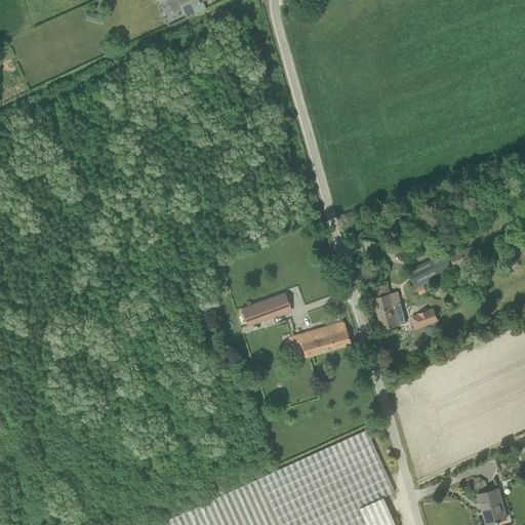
[(193,4),(201,0),(176,0),(178,2),(179,2),(186,17),(197,12),(193,4)]
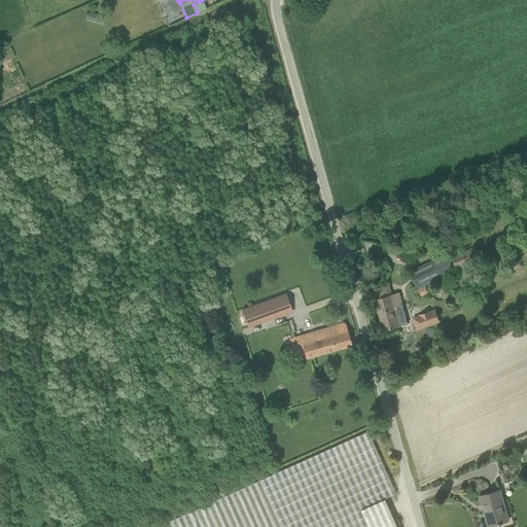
[(457,269),(468,264),(481,258),(476,247),(452,257),(457,269)]
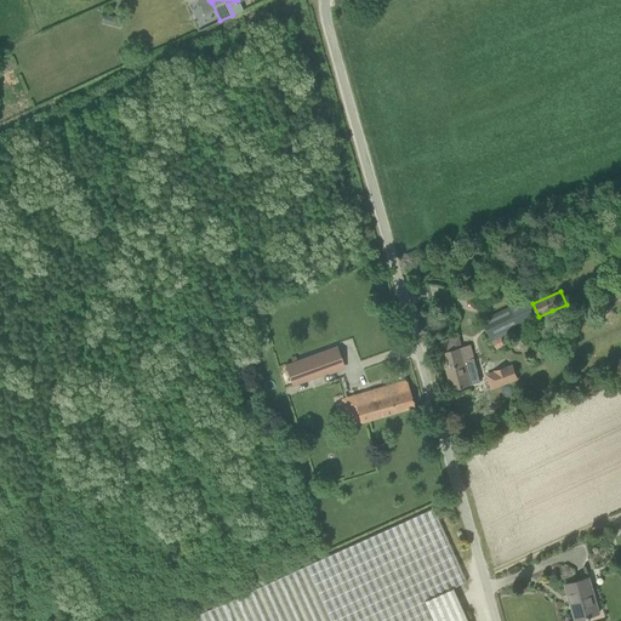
[(493,341),(499,352),(507,347),(502,339),(527,326),(525,323),(535,318),(527,300),(511,307),(510,307),(482,319),(490,337),(490,339),(491,342),(493,341)]
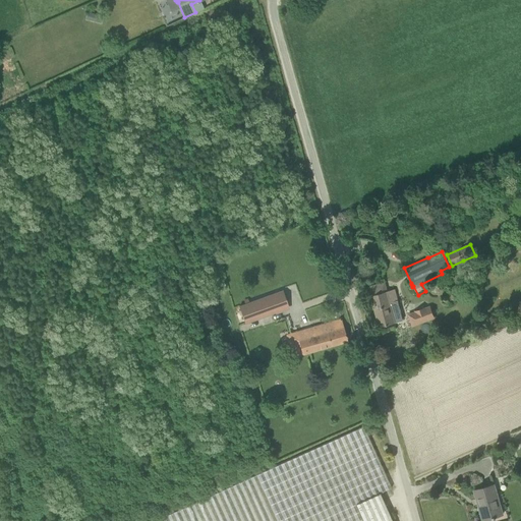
[(374,309),(380,327),(396,323),(395,316),(402,314),(395,289),(387,291),(385,283),(380,284),(379,284),(379,285),(369,287),(371,296),(373,303),(371,305),(372,309),(374,309)]
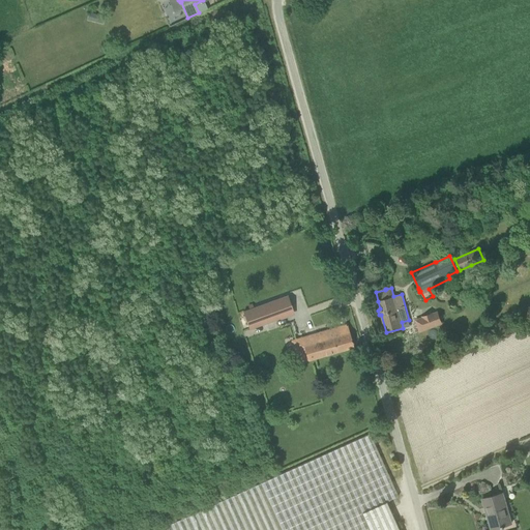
[(288,296),(276,300),(243,312),(249,328),(294,313),(288,296)]
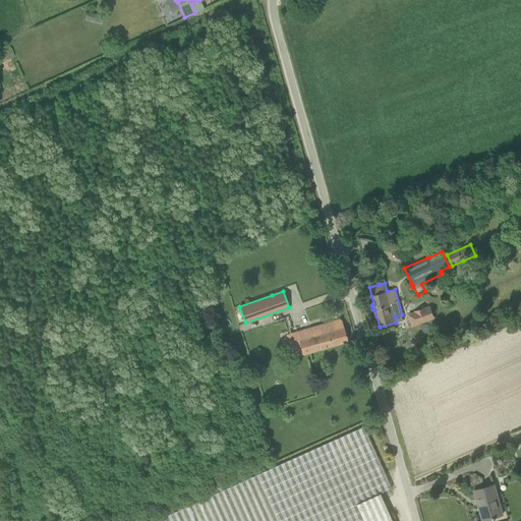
[(430,306),(408,314),(412,326),(436,317),(430,306)]
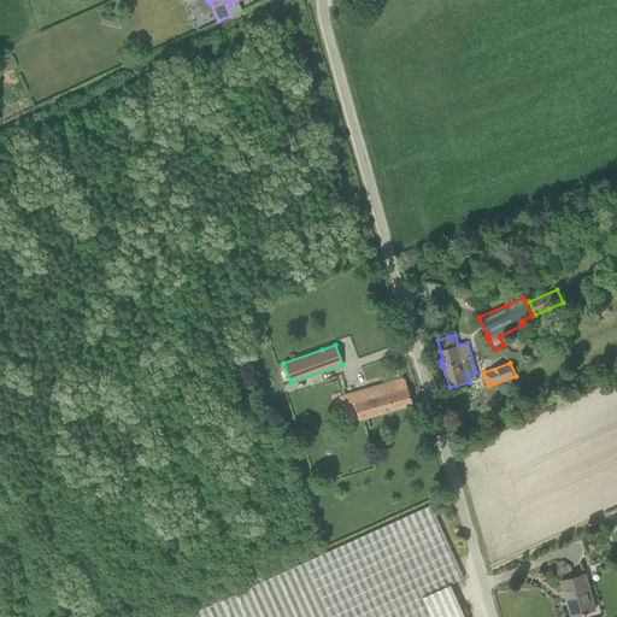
[(412,404),(404,377),(351,393),(358,419),(412,404)]
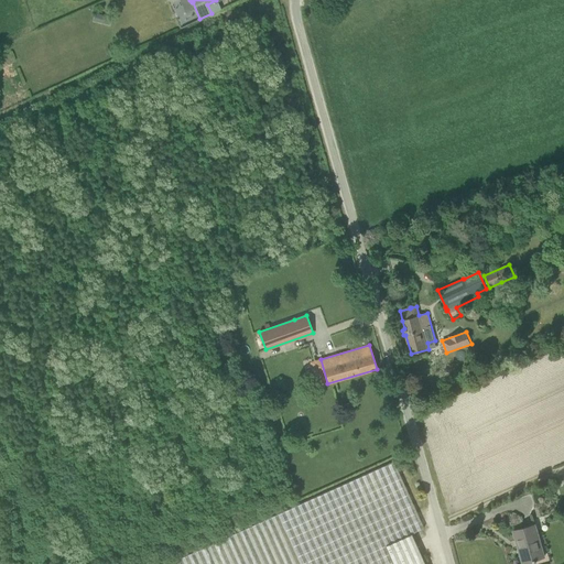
[(535,524),(513,531),(517,540),(519,540),(525,563),(523,563),(533,561),(534,562),(537,562),(535,559),(544,556),(535,524)]
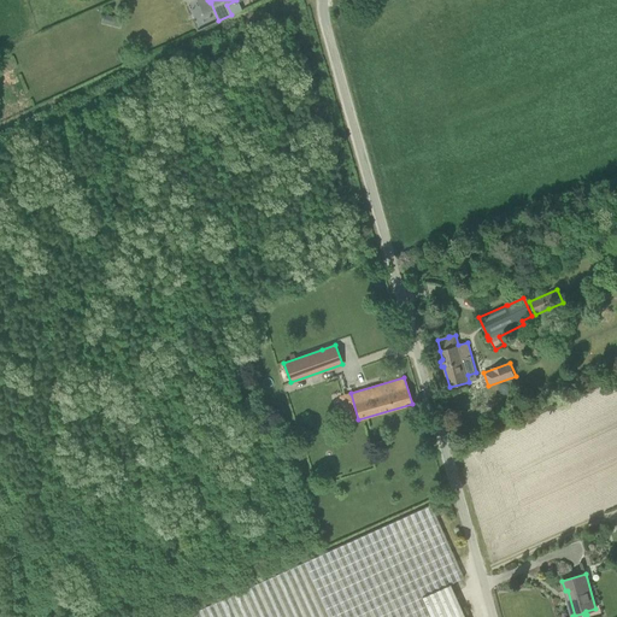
[(465,616),(457,583),(327,616),(465,616)]
